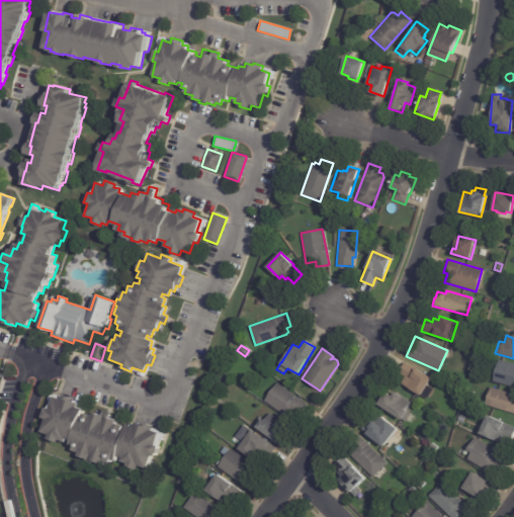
[(513,388),(493,381),(499,359),(513,363),(513,388)]
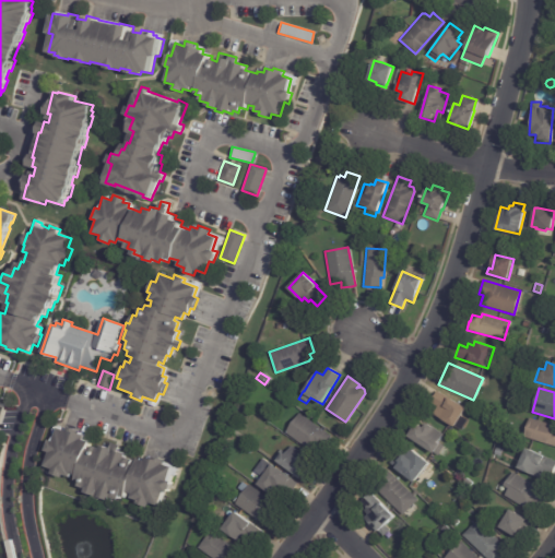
[(437,391),(468,407),(457,427),(433,414),(436,408),(429,404),(437,391)]
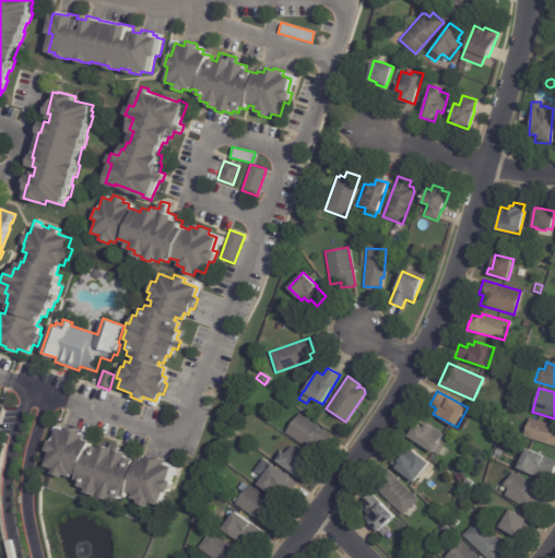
[(330,436),(316,455),(284,432),(298,413),(330,436)]
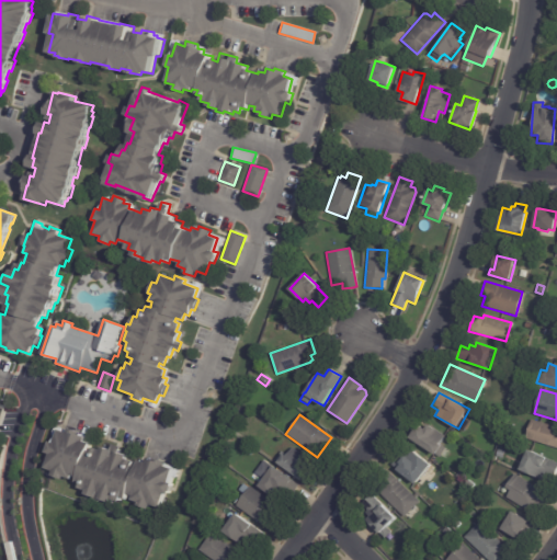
[(556,448),(524,438),(531,419),(556,426),(556,448)]
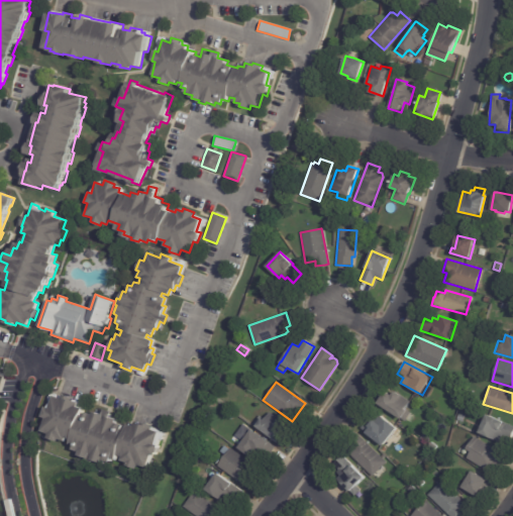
[(408,414),(403,421),(378,404),(386,391),(392,396),(395,391),(402,395),(401,396),(409,402),(404,409),(409,412),(408,414)]
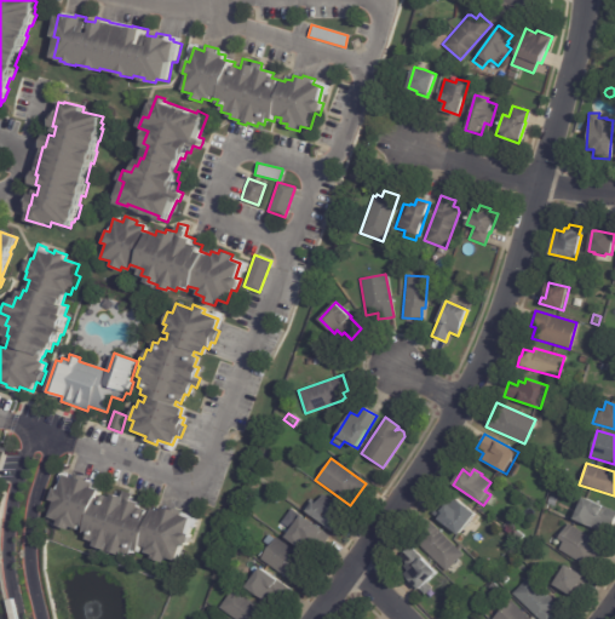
[(61,473),(69,476),(70,473),(81,477),(80,480),(90,483),(87,488),(95,491),(92,498),(97,500),(98,496),(107,498),(108,494),(118,498),(120,491),(128,494),(126,500),(136,503),(134,508),(148,511),(149,509),(155,511),(157,506),(168,510),(168,508),(178,511),(177,514),(185,516),(185,517),(190,519),(188,528),(184,527),(183,533),(185,534),(182,548),(177,545),(172,561),(162,559),(160,563),(148,559),(149,555),(142,552),(143,549),(137,546),(136,552),(130,550),(128,555),(120,552),(119,556),(110,554),(109,556),(98,552),(99,549),(91,546),(92,543),(82,540),(84,536),(79,533),(80,527),(74,526),(73,529),(65,527),(64,531),(52,526),(55,521),(44,517),(49,502),(46,500),(50,488),(51,489),(53,482),(50,481),(53,473),(56,473),(57,471),(61,473)]
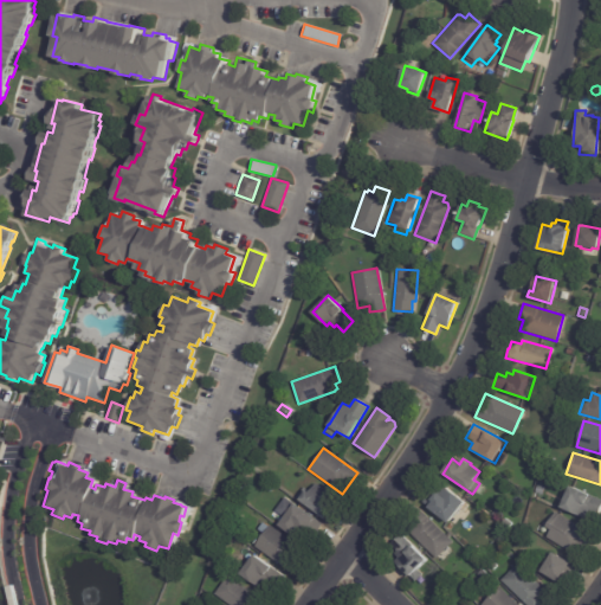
[(265,482),(271,487),(267,491),(262,487),(265,482)]
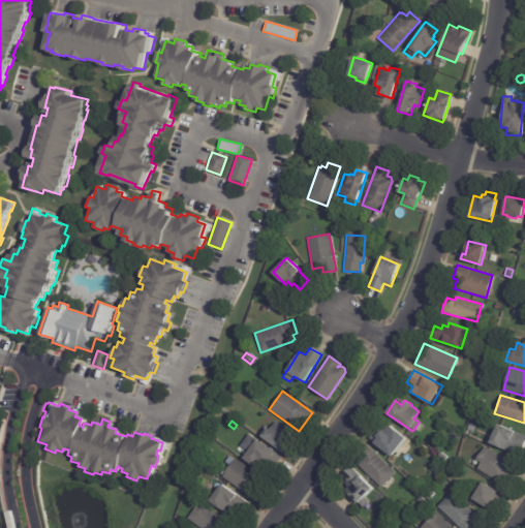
[(291,444),(285,454),(257,434),(264,425),(270,429),(275,422),(291,433),(288,437),(295,441),(291,444)]
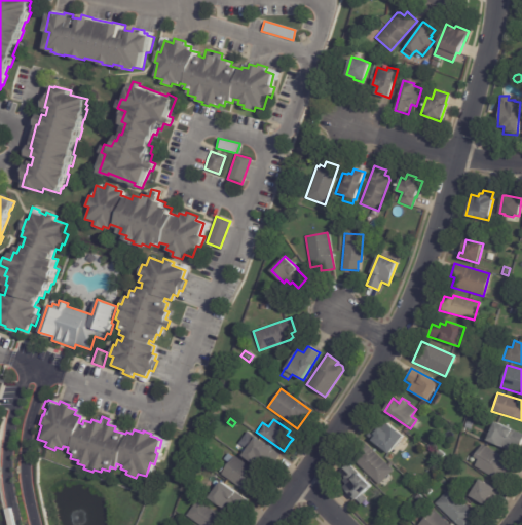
[(472,422),(468,429),(461,426),(464,419),(472,422)]
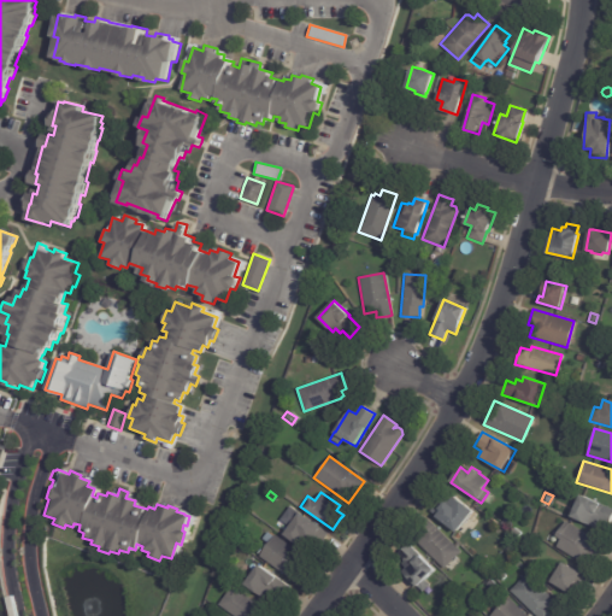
[(470,517),(458,533),(429,511),(439,499),(445,503),(452,494),(474,511),(470,517)]
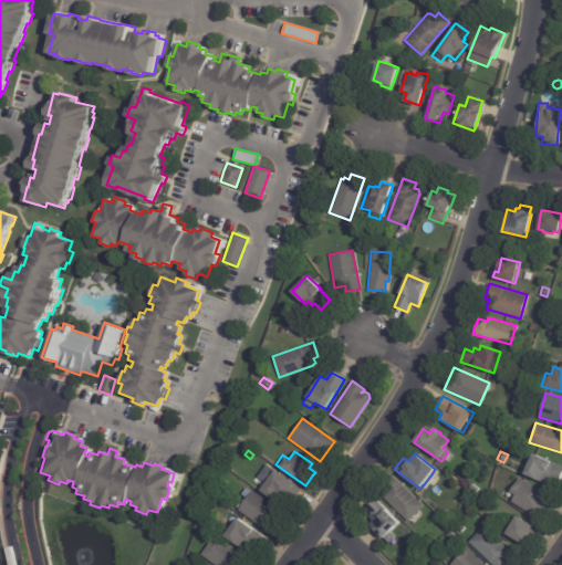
[(561,468),(561,469),(555,482),(548,479),(545,483),(523,474),(532,453),(551,462),(561,468)]
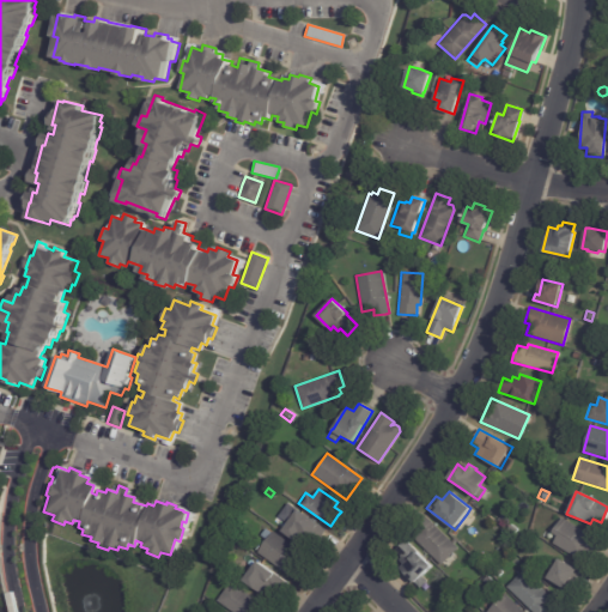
[(324,529),(309,551),(283,531),(287,525),(277,516),(286,503),(297,510),(298,509),(324,529)]
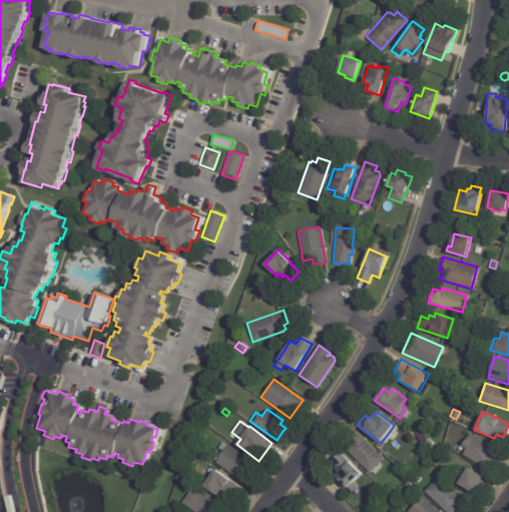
[(383,459),(369,473),(345,449),(349,444),(344,440),(354,430),(383,459)]
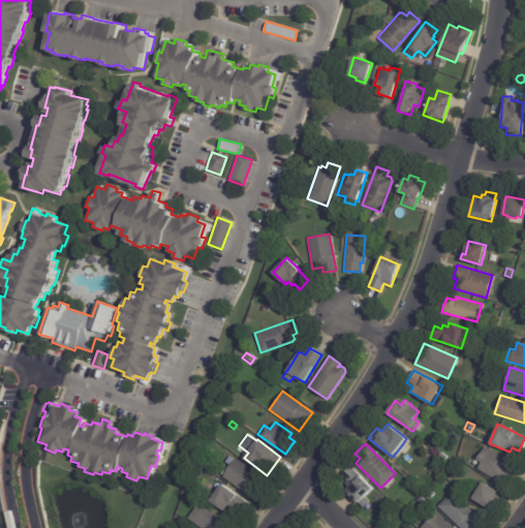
[(513,467),(508,475),(505,473),(500,483),(476,468),(480,462),(476,459),(484,446),(515,465),(513,467)]
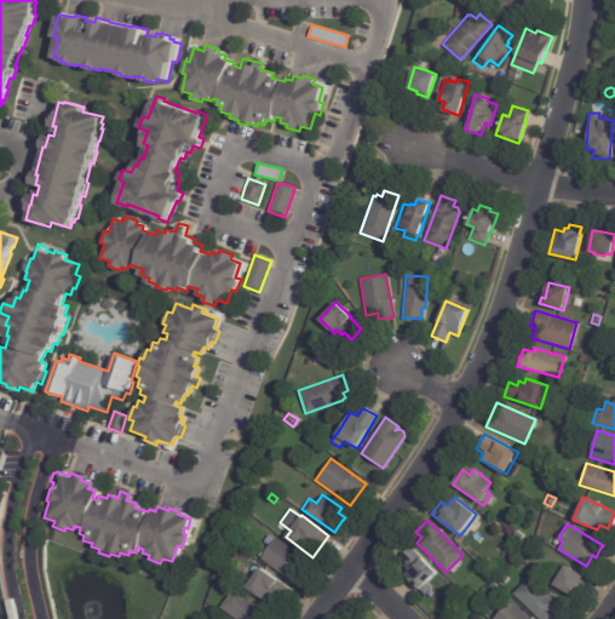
[(513,529),(519,534),(516,540),(510,536),(513,529)]
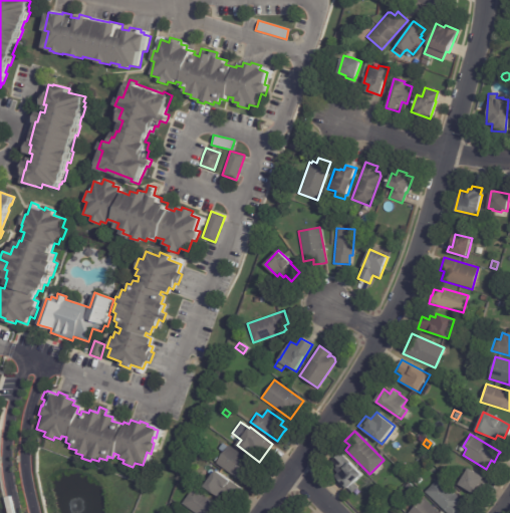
[(250,476),(244,484),(215,464),(228,445),(253,464),(248,472),(252,474),(250,476)]
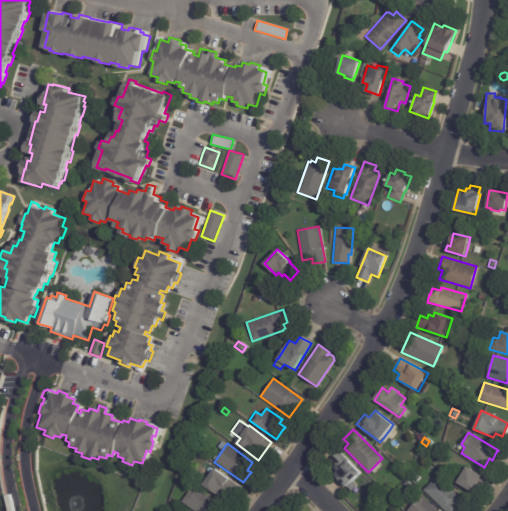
[(361,473),(352,482),(356,485),(350,490),(334,474),(336,471),(332,468),(335,465),(329,460),(338,451),(348,461),(349,460),(361,473)]
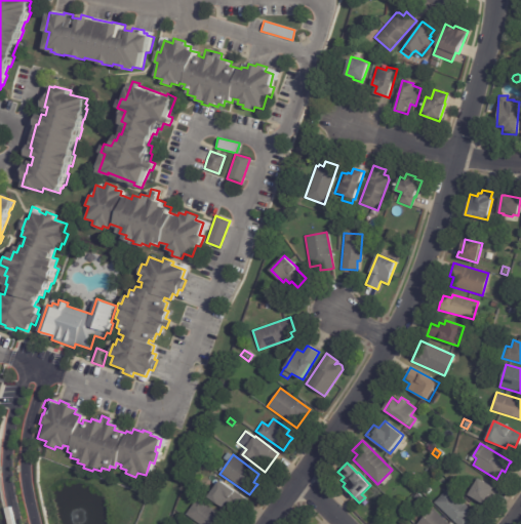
[(494,490),(485,505),(470,495),(480,479),(495,488),(494,490)]
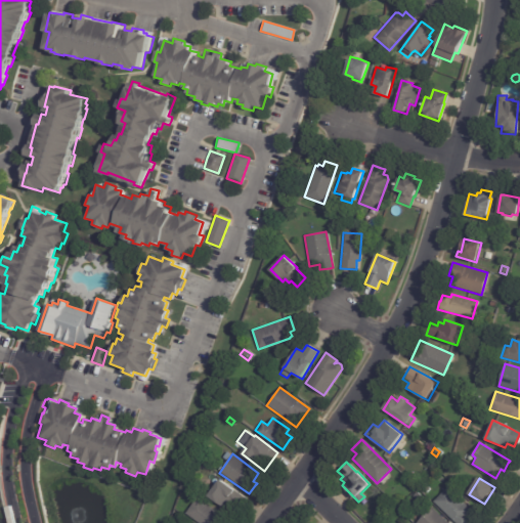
[(245,498),(237,508),(231,504),(229,506),(225,503),(222,507),(208,496),(219,480),(245,498)]
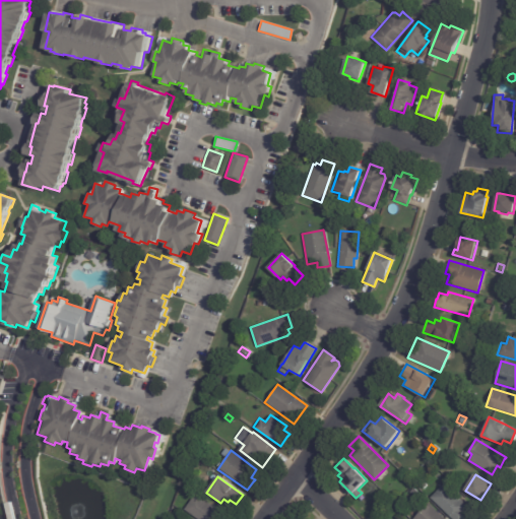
[(460,500),(468,509),(464,513),(467,517),(465,518),(450,518),(429,498),(443,483),(460,500)]
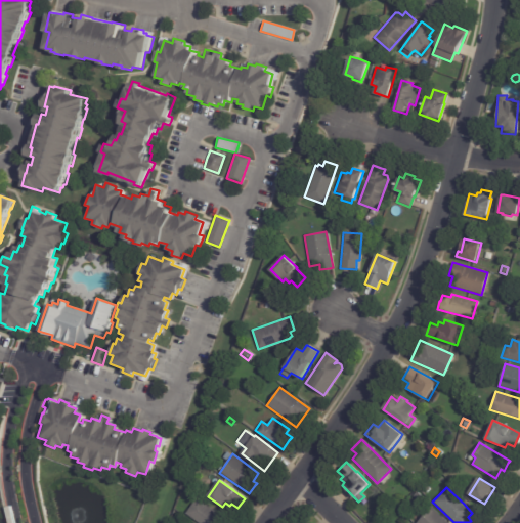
[(415,491),(420,496),(416,500),(410,495),(415,491)]
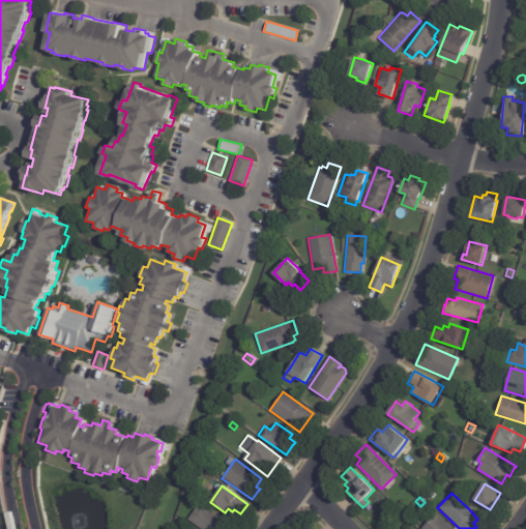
[(207,508),(228,524),(223,528),(200,528),(186,519),(199,502),(207,508)]
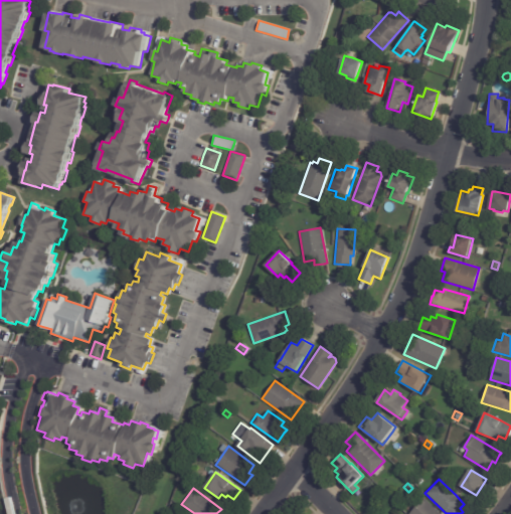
[(409,513),(424,500),(438,513),(409,513)]
